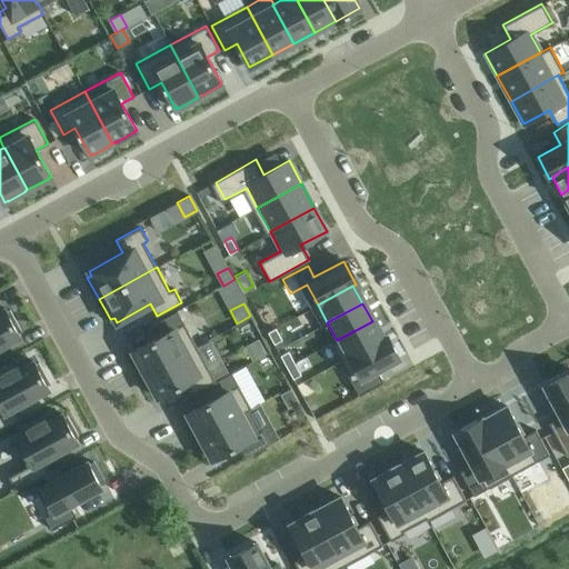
[(0,346),(19,336),(17,332),(20,330),(9,310),(7,312),(5,308),(0,310),(0,346)]
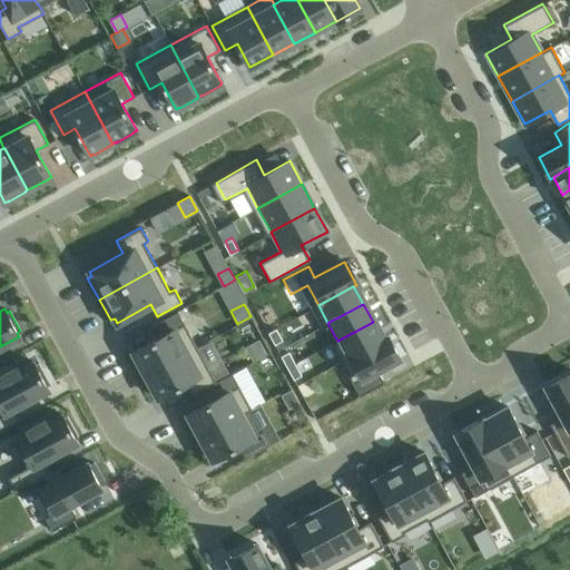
[(144,373),(145,374),(196,346),(177,311),(153,324),(159,336),(133,351),(134,355),(144,373)]
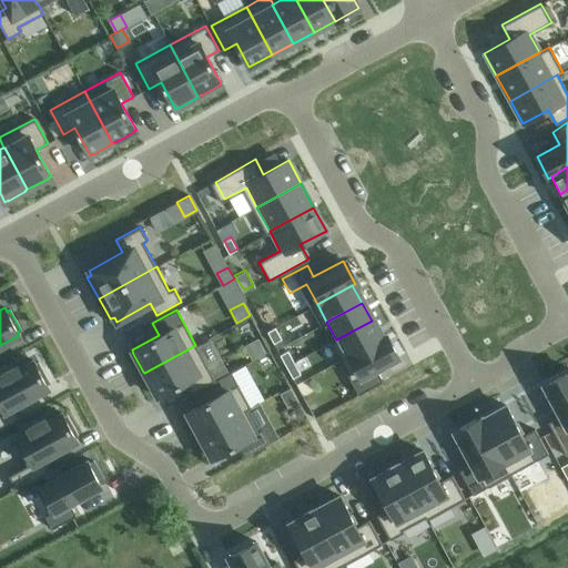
[(372,321),(336,340),(346,356),(381,337),(372,321)]
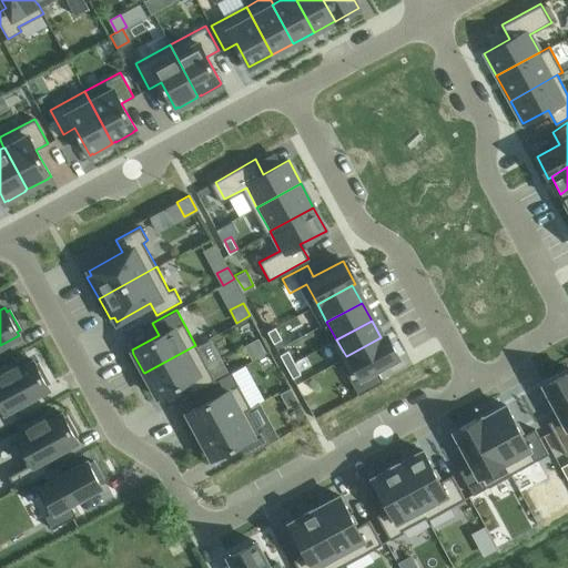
[(273,328),(264,333),(270,344),(279,340),(273,328)]
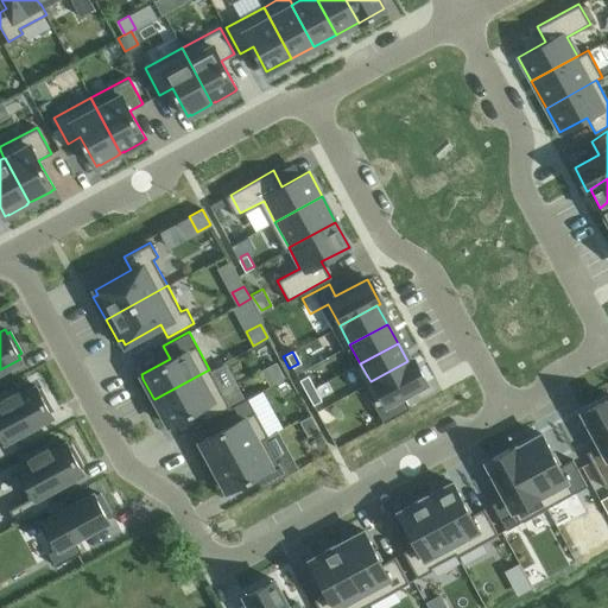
[(382,404),(365,413),(373,428),(399,415),(392,400),(424,384),(411,359),(407,361),(371,381),(382,404)]
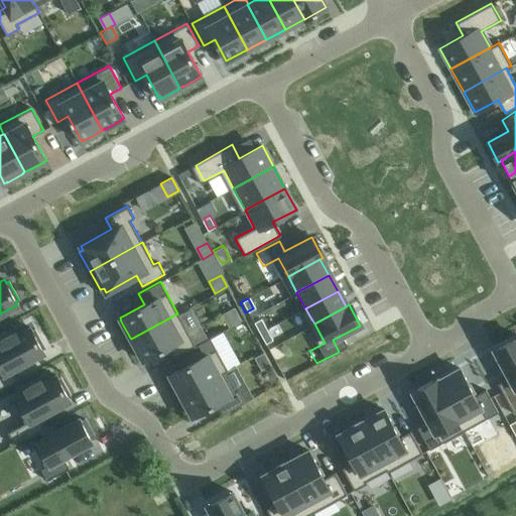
[(234,306),(221,313),(228,327),(241,319),(234,306)]
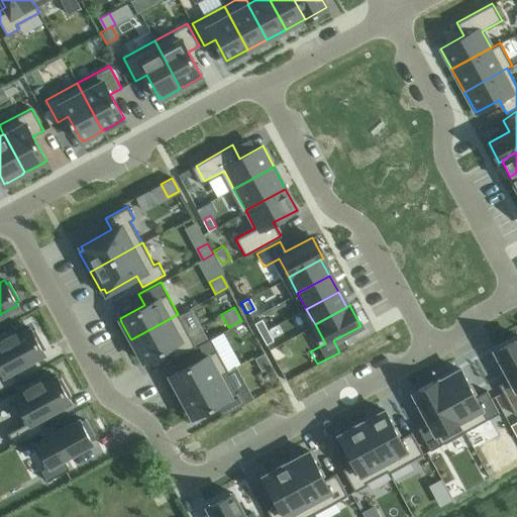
[(188,350),(196,346),(178,314),(131,339),(132,341),(140,357),(143,360),(168,347),(174,358),(188,350)]
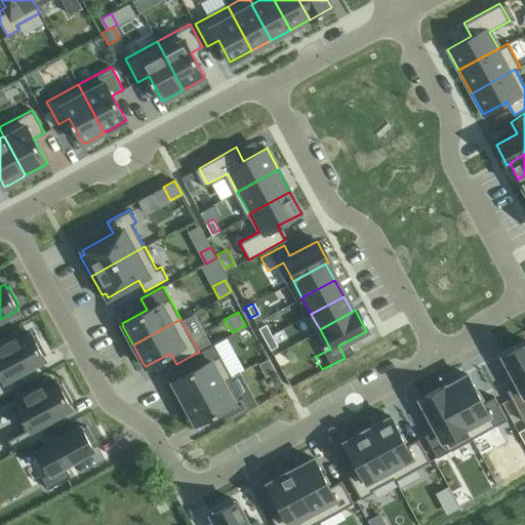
[(269,322),(263,325),(269,336),(275,333),(269,322)]
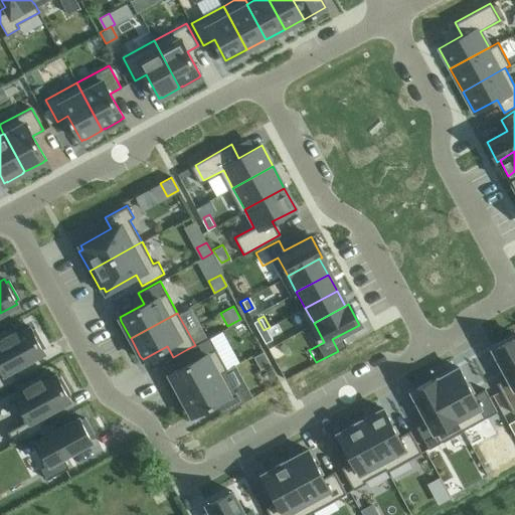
[(0,388),(18,379),(13,368),(43,351),(41,348),(44,346),(34,329),(32,330),(30,326),(16,334),(14,330),(0,338),(0,341),(0,342),(0,388)]
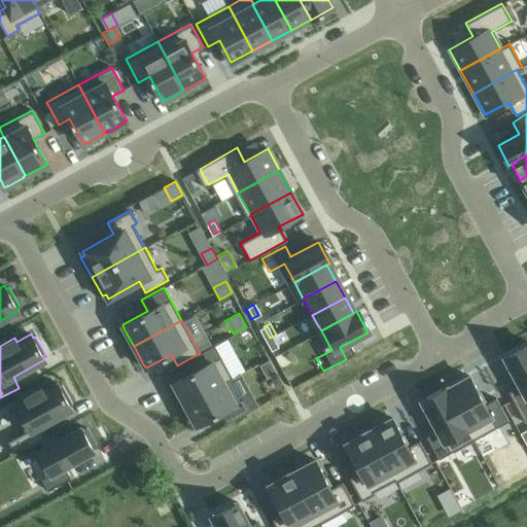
[(276,335),(270,338),(275,349),(282,345),(276,335)]
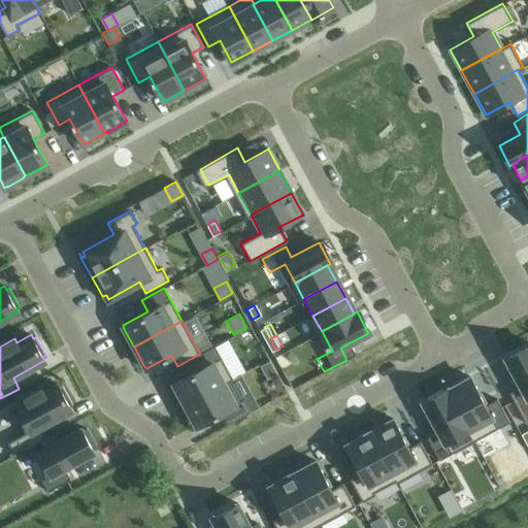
[(200,354),(192,358),(198,369),(173,383),(174,387),(184,403),(185,404),(228,381),(229,382),(233,380),(215,345),(200,354)]
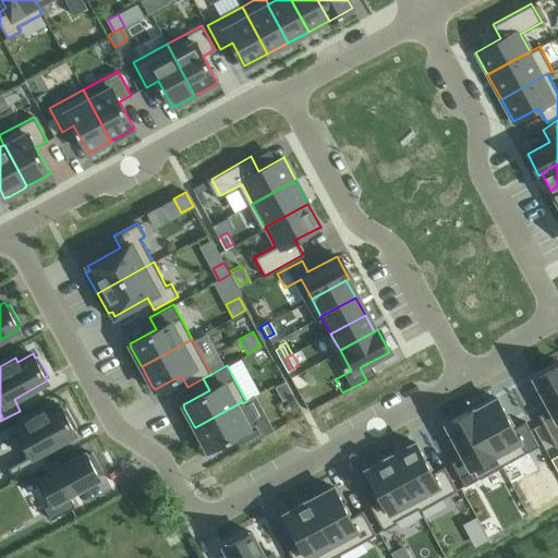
[(557,367),(536,379),(553,409),(542,414),(541,415),(554,438),(557,435),(557,367)]
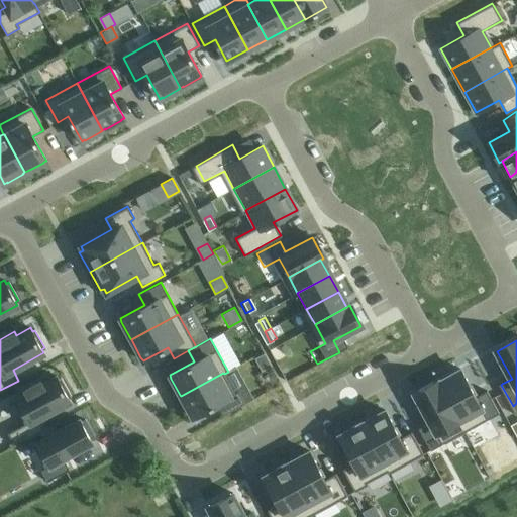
[(265,351),(255,356),(262,369),(271,365),(265,351)]
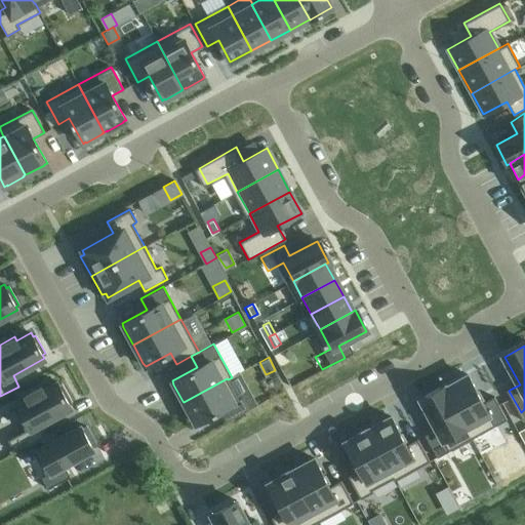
[(472,376),(448,389),(470,429),(492,415),(497,425),(509,418),(496,396),(485,402),(472,376)]
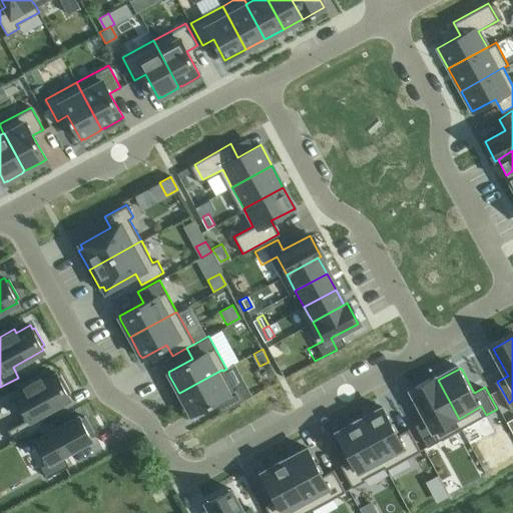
[(232,390),(222,371),(221,370),(179,393),(180,395),(188,411),(190,414),(215,401),(221,412),(243,400),(236,388),(232,390)]
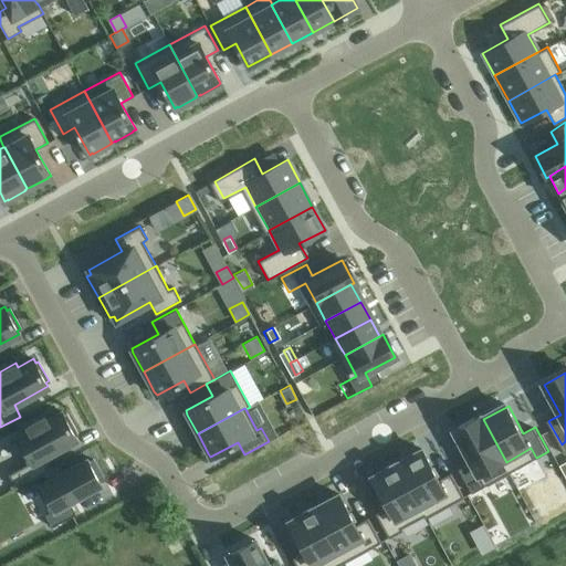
[(42,457),(76,439),(74,435),(77,433),(66,413),(63,415),(61,411),(46,419),(44,416),(27,425),(29,429),(12,438),(27,464),(8,474),(16,488),(49,469),(42,457)]
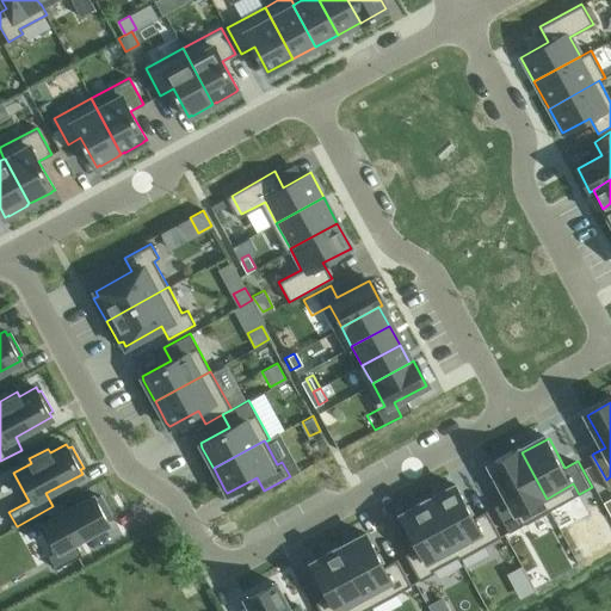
[(522,452),(494,468),(511,498),(497,505),(511,531),(525,524),(519,513),(547,499),(522,452)]
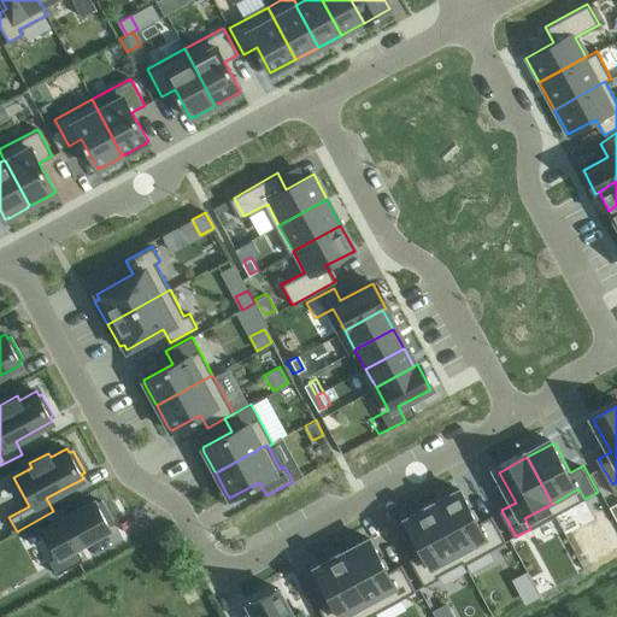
[(462,491),(435,506),(459,552),(487,538),(492,548),(506,540),(492,513),(479,521),(462,491)]
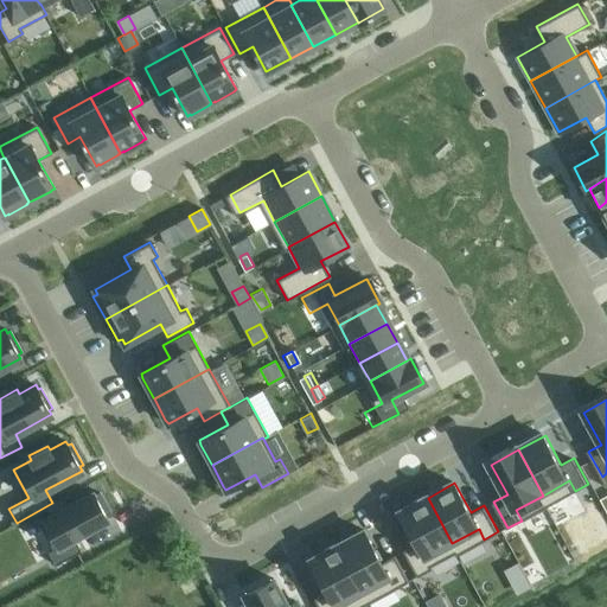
[(95,491),(43,521),(57,544),(48,549),(56,564),(82,550),(75,537),(109,518),(108,516),(113,513),(101,492),(97,494),(95,491)]
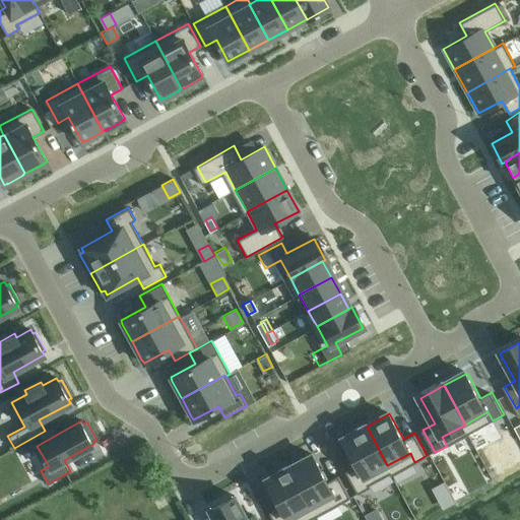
[(367,427),(343,439),(356,464),(345,470),(358,493),(370,486),(365,477),(387,465),(367,427)]
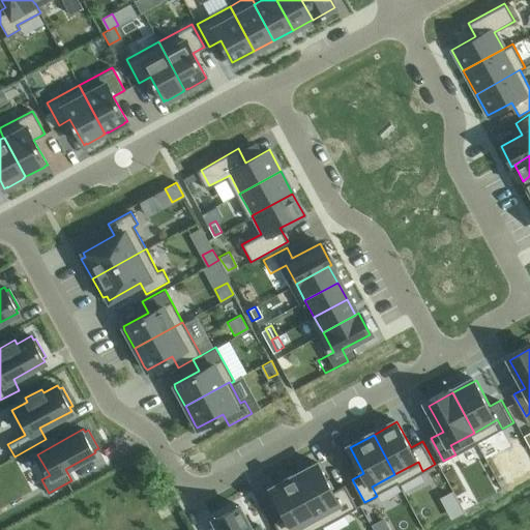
[(319,465),(295,477),(317,517),(340,504),(345,513),(357,507),(345,484),(333,491),(319,465)]
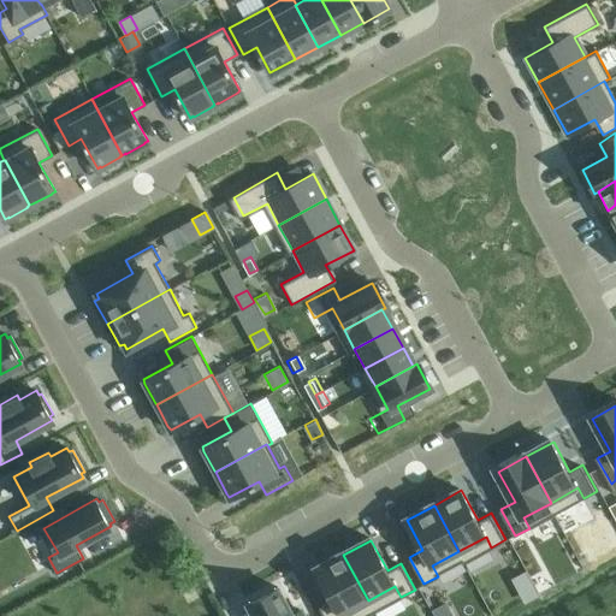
[(343,555),(315,570),(332,600),(319,608),(323,615),(341,615),(342,615),(368,600),(343,555)]
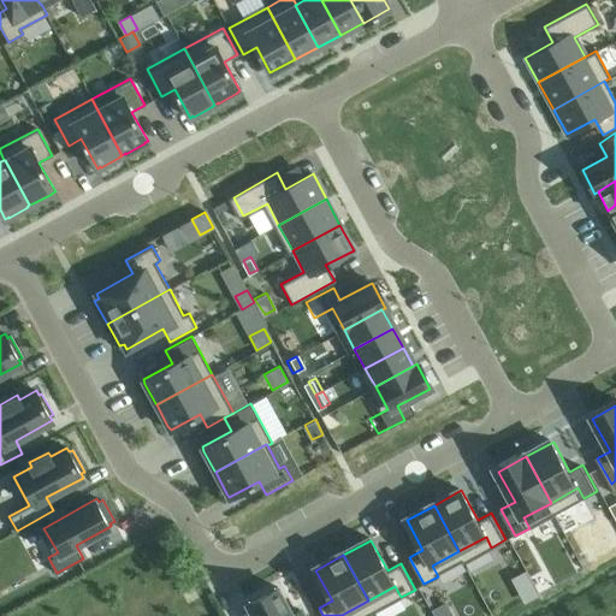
[(514,580),(520,590),(533,582),(527,573),(514,580)]
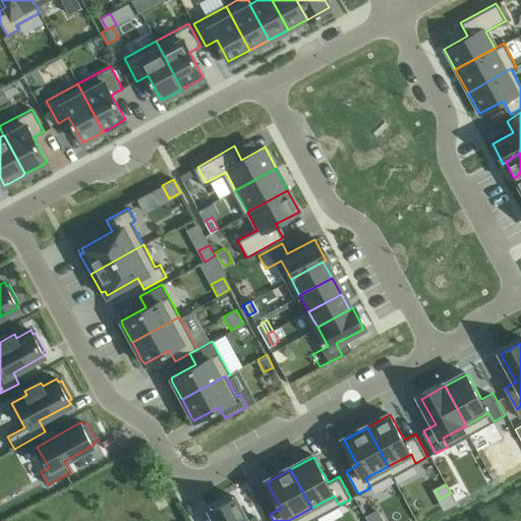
[(247,520),(236,499),(210,512),(214,520),(257,520),(256,518),(250,520),(247,520)]
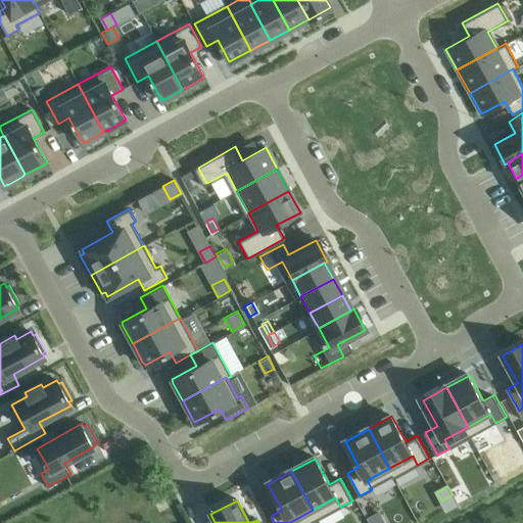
[(383,522),(378,514),(367,520),(368,522),(383,522)]
